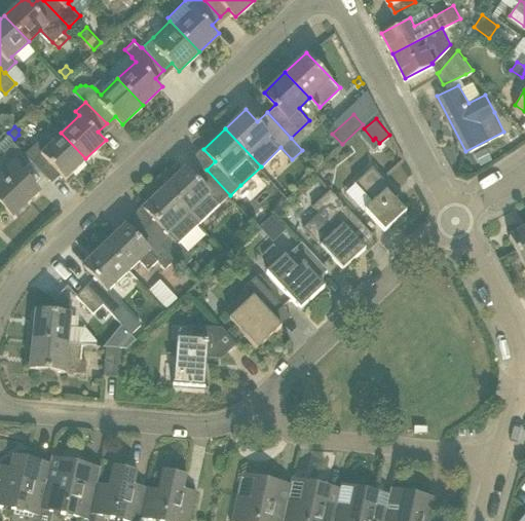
[(29,154),(32,158),(49,178),(58,170),(66,178),(85,158),(61,133),(44,148),(39,144),(29,154)]
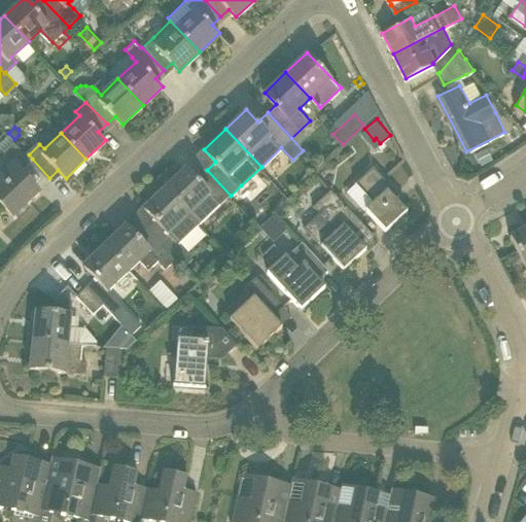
[(0,173),(0,200),(14,215),(39,190),(20,170),(32,159),(29,154),(13,139),(0,151),(0,157),(8,166),(0,173)]
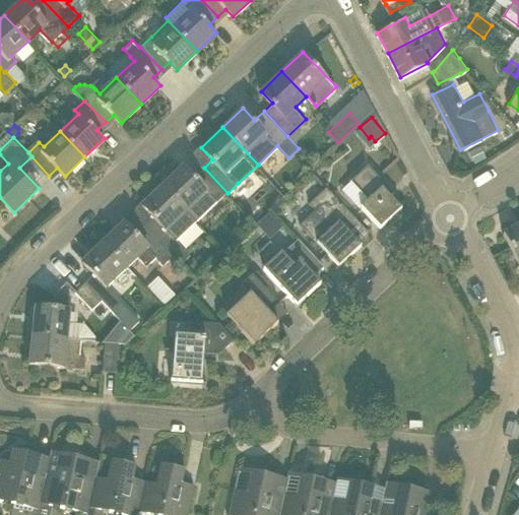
[(487,156),(480,144),(469,149),(475,162),(487,156)]
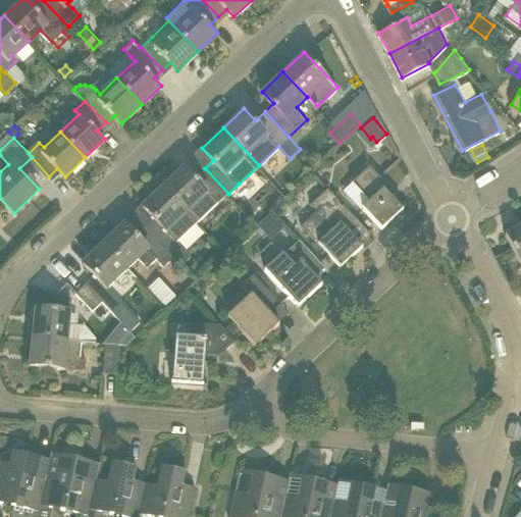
[(393,188),(370,163),(352,179),(369,199),(363,205),(382,226),(404,207),(388,191),(393,188)]
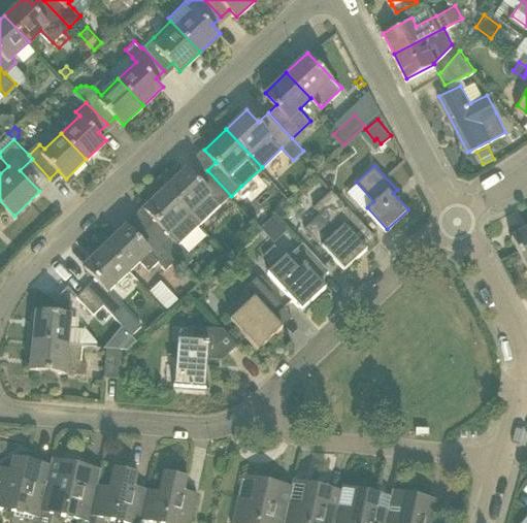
[(165,187),(201,224),(231,196),(207,170),(198,178),(187,167),(165,187)]
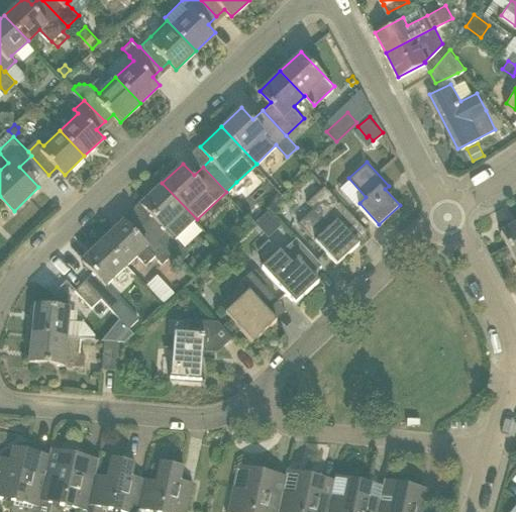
[(167,247),(176,239),(197,219),(162,183),(141,203),(152,214),(143,223),(167,247)]
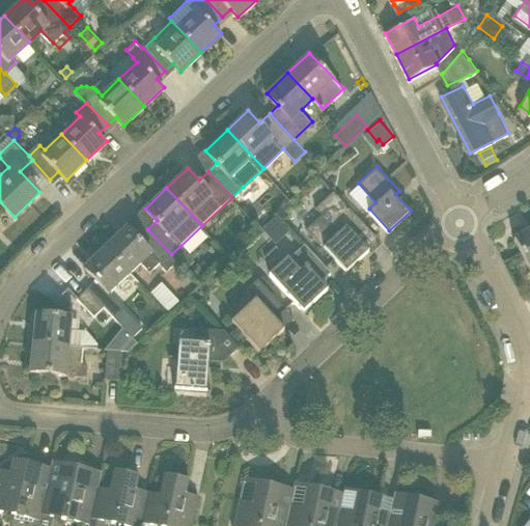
[(315,220),(307,227),(346,270),(369,248),(356,234),(366,224),(334,190),(316,205),(313,208),(312,210),(312,213),(312,216),(315,220)]
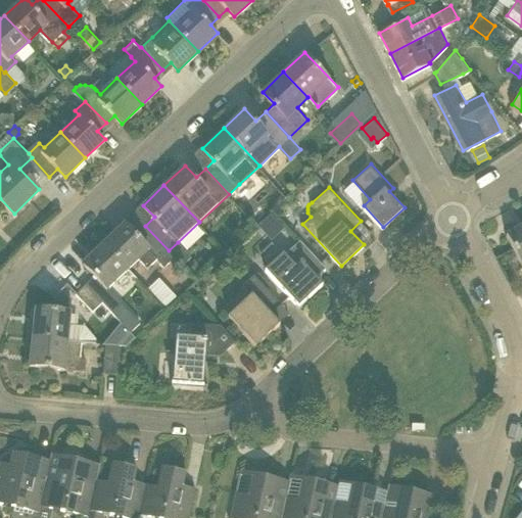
[(273,236),(284,223),(270,210),(258,223),(273,236)]
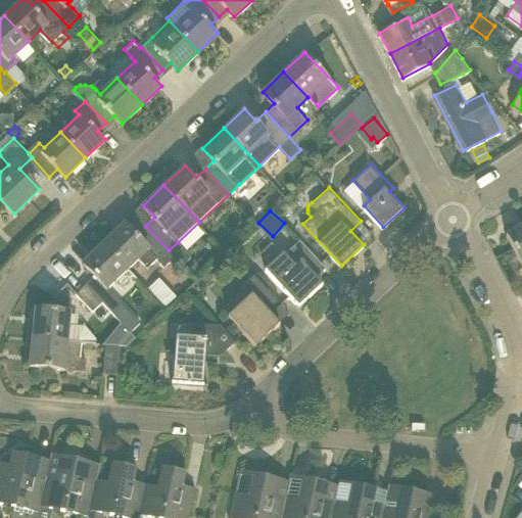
[(165,265),(174,255),(169,250),(145,226),(136,234),(126,222),(104,242),(129,267),(139,256),(148,266),(157,256),(165,265)]
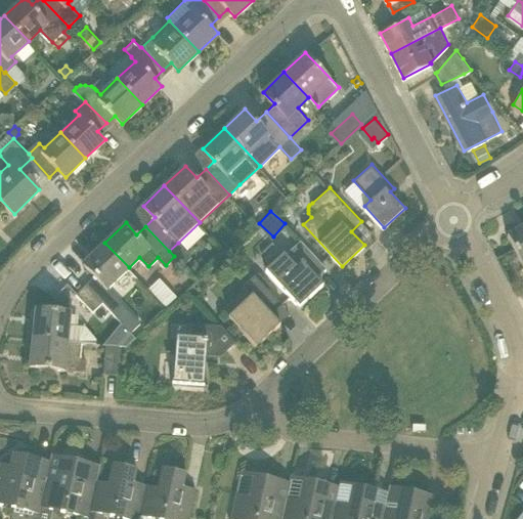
[(522,225),(508,233),(522,261),(522,225)]
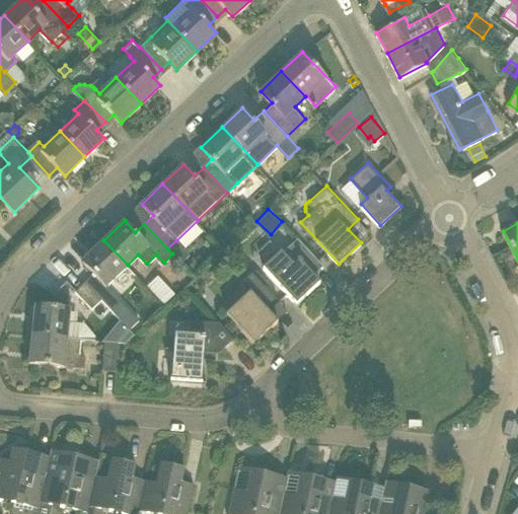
[(264,267),(276,280),(297,302),(320,280),(309,269),(318,261),(298,238),(283,251),(282,250),(264,267)]
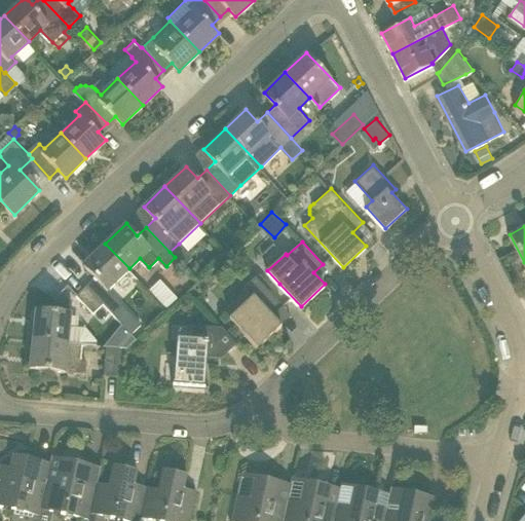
[(122,302),(113,293),(108,288),(129,268),(105,244),(83,263),(95,275),(86,284),(104,301),(113,310),(122,302)]
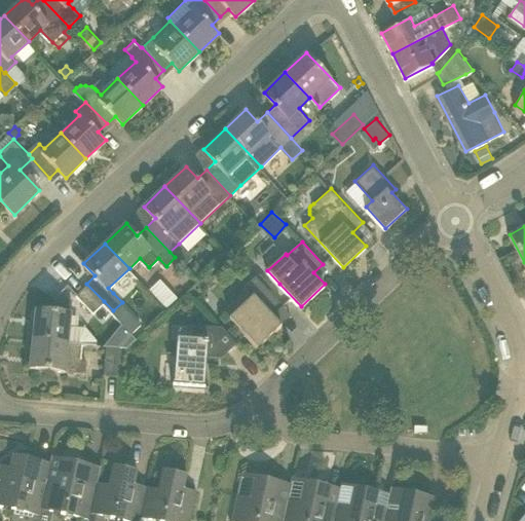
[(197,262),(191,268),(197,274),(203,268),(197,262)]
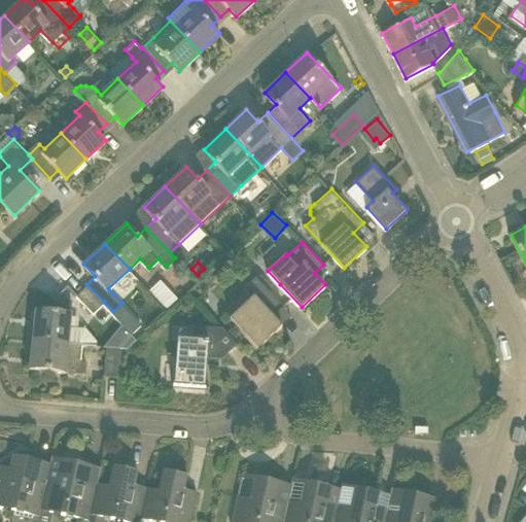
[(151,286),(168,305),(178,294),(162,277),(151,286)]
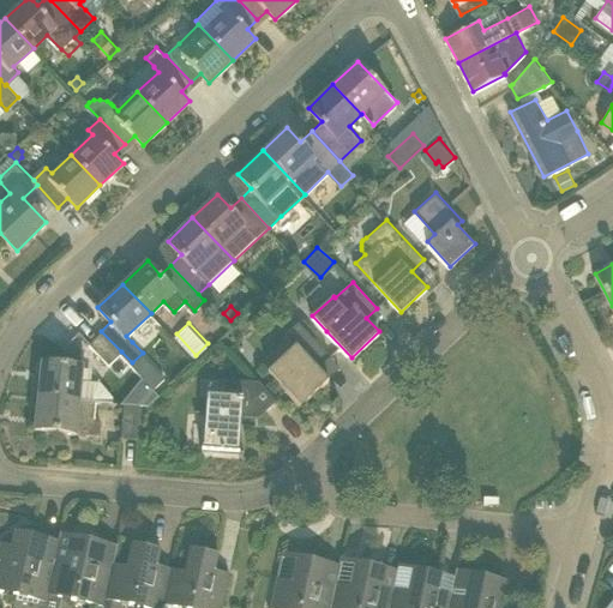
[(319,367),(331,357),(298,323),(287,333),(295,343),(269,369),(301,404),(329,378),(319,367)]
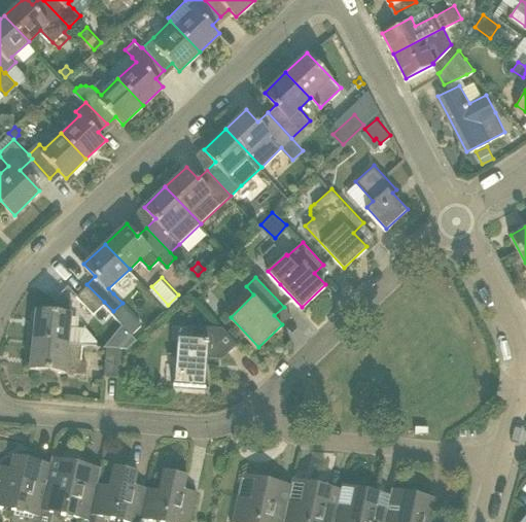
[(86,284),(76,293),(94,312),(104,302),(86,284)]
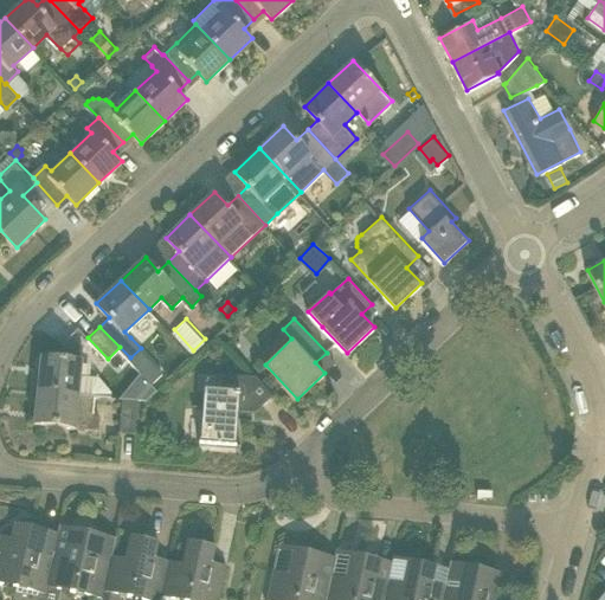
[(38,388),(95,394),(111,395),(111,389),(98,374),(79,372),(83,343),(63,341),(62,357),(42,355),(38,388)]
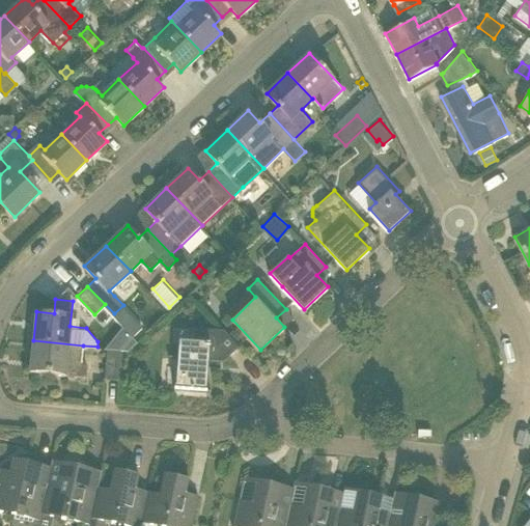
[(114,315),(123,325),(133,335),(143,326),(124,307),(114,315)]
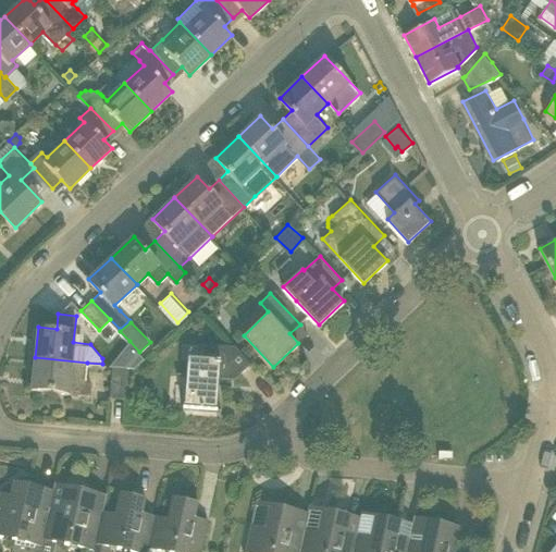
[(235,377),(251,362),(236,345),(206,343),(205,358),(187,356),(184,405),(218,408),(220,377),(235,377)]
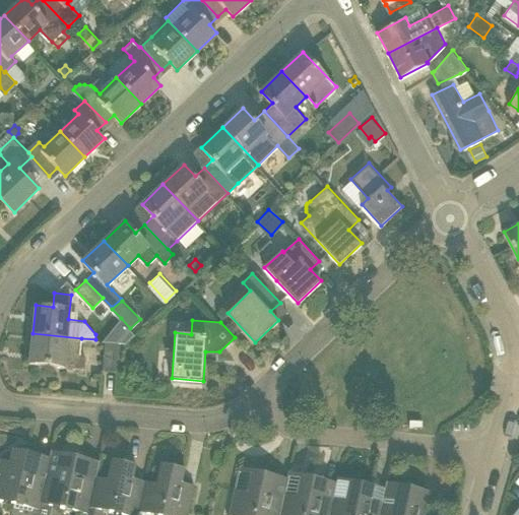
[(29,363),(85,368),(86,356),(79,355),(81,338),(33,333),(29,363)]
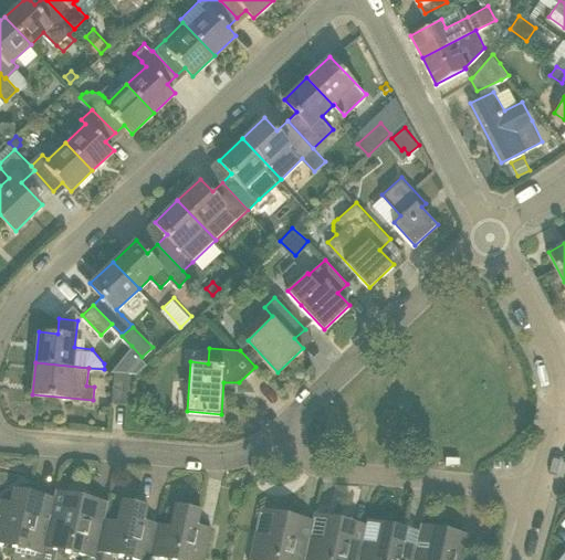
[(112,401),(126,402),(129,371),(114,370),(112,401)]
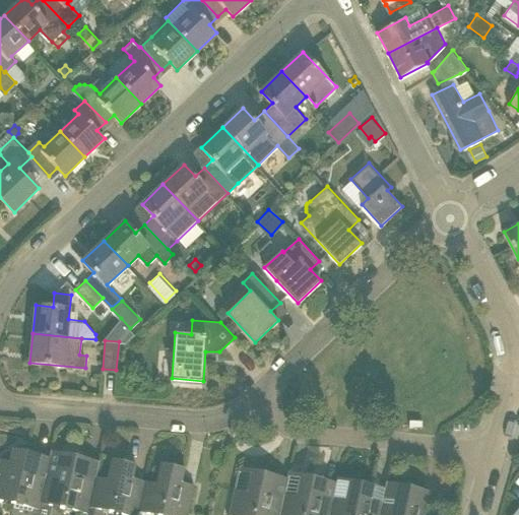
[(37,514),(39,506),(41,500),(44,480),(33,478),(39,454),(14,449),(12,461),(0,458),(0,497),(13,501),(10,514),(37,514)]
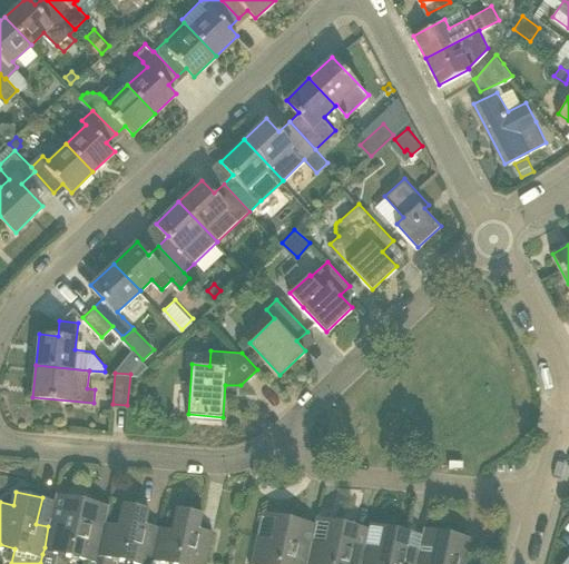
[(45,547),(88,557),(86,563),(95,563),(98,552),(107,520),(110,505),(56,493),(48,526),(45,547)]
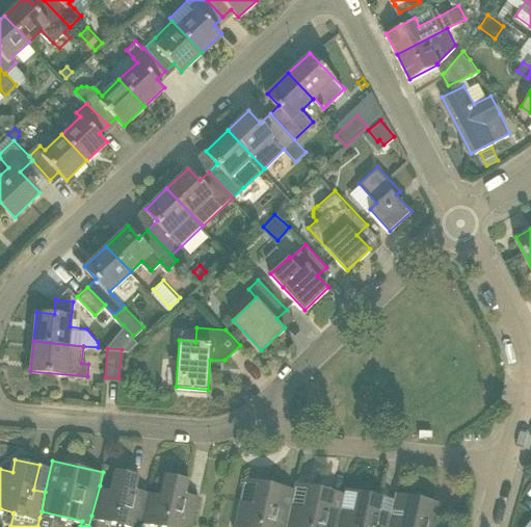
[(102,526),(105,519),(128,524),(127,526),(139,526),(148,490),(136,486),(139,473),(115,468),(110,489),(100,485),(91,516),(88,526),(102,526)]
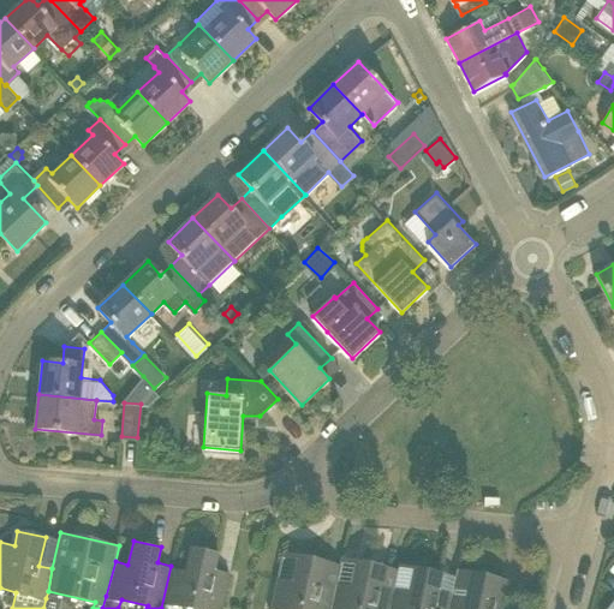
[(219,551),(191,545),(186,569),(171,566),(161,608),(176,608),(177,604),(196,608),(221,608),(227,584),(213,580),(219,551)]
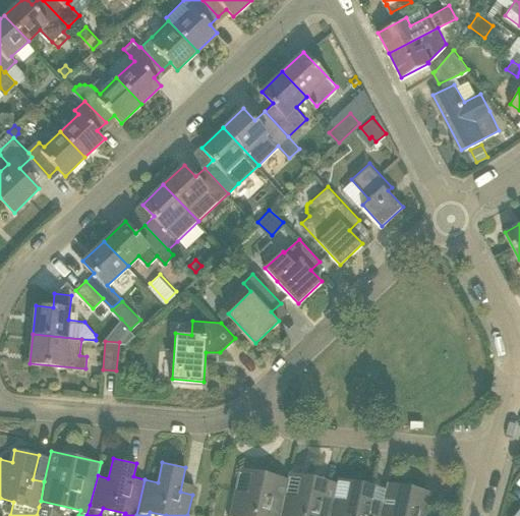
[(279,515),(283,503),(271,501),(277,476),(252,470),(248,491),(236,488),(229,515),(279,515)]
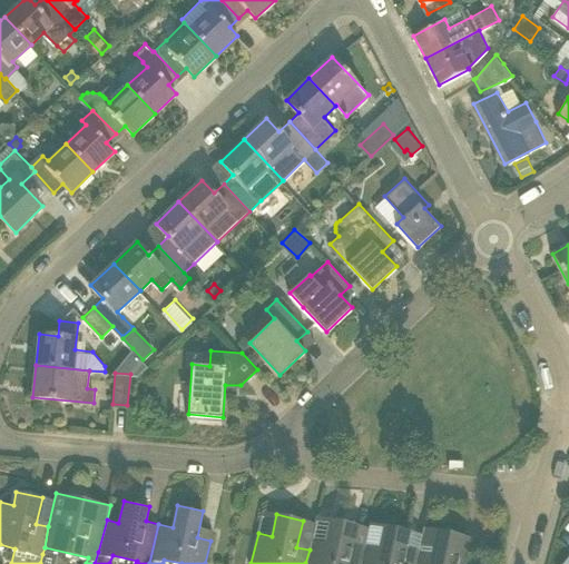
[(351,552),(356,525),(331,520),(330,522),(325,521),(321,540),(312,538),(310,550),(305,563),(361,563),(363,554),(351,552)]
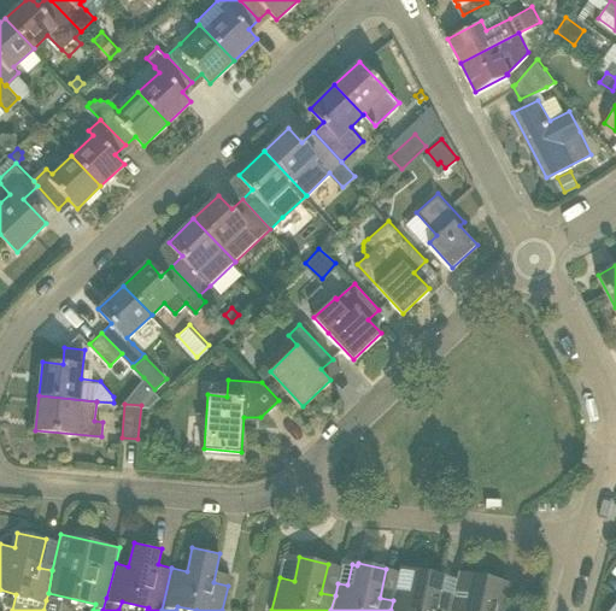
[(444,574),(400,564),(393,600),(391,610),(450,610),(451,606),(438,603),(444,574)]
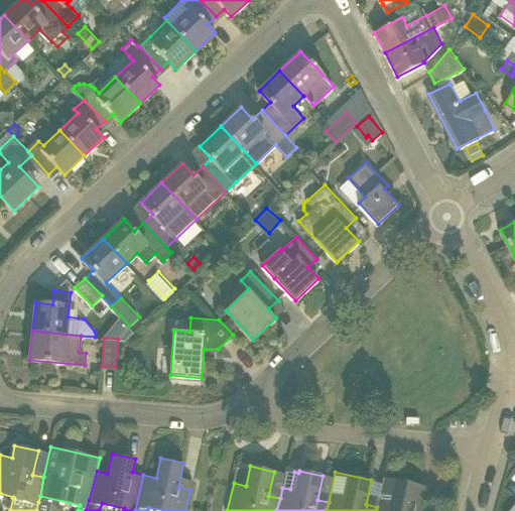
[(376,510),(426,510),(429,500),(425,510),(414,508),(419,484),(396,479),(391,499),(379,496),(377,507),(376,510)]
